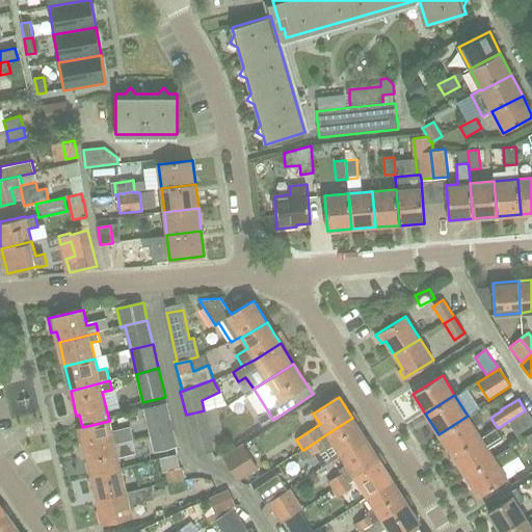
[(149,436),(173,431),(166,402),(141,408),(149,436)]
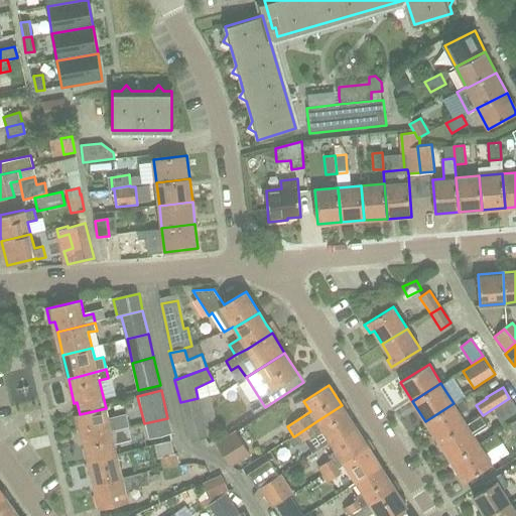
[(198,398),(180,402),(190,441),(206,438),(208,437),(205,425),(198,398)]
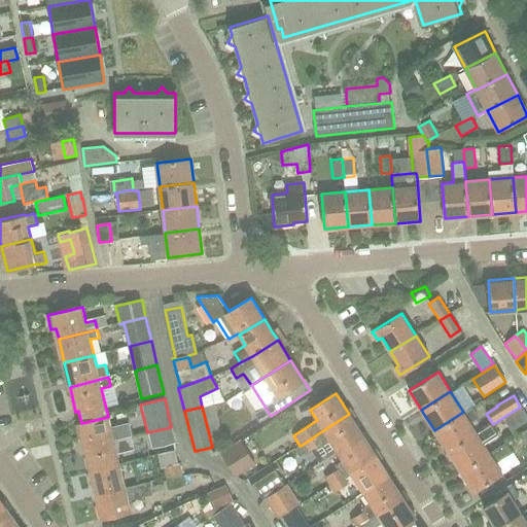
[(448,452),(477,433),(470,423),(477,419),(478,415),(472,407),(463,413),(463,412),(434,430),(448,452)]
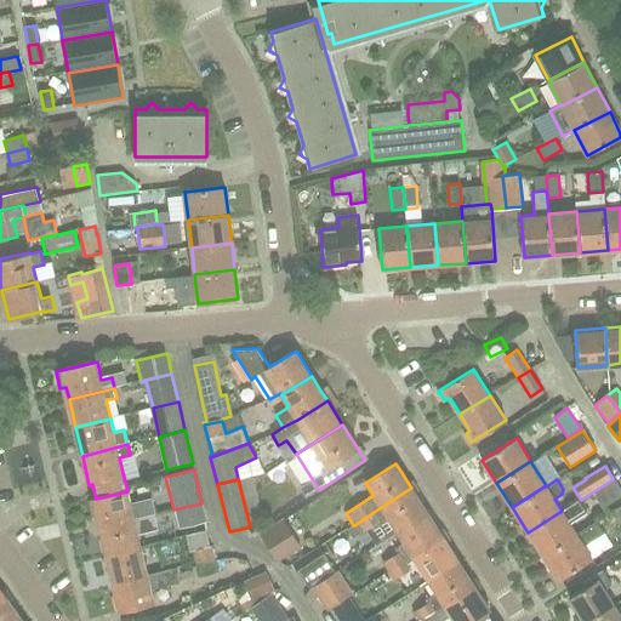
[(620,490),(613,479),(592,493),(603,508),(620,495),(620,490)]
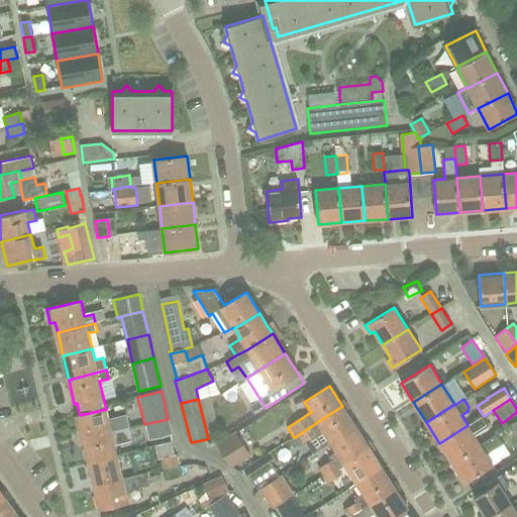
[(355,426),(342,406),(317,422),(295,437),(294,437),(288,441),(293,448),(322,430),(330,442),(355,426)]
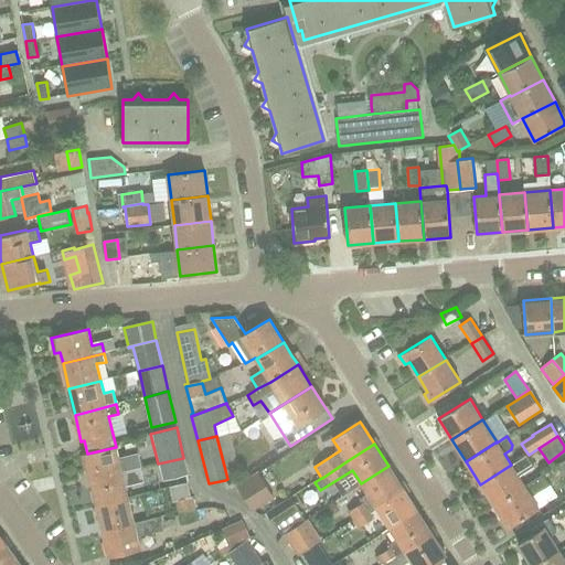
[(91,481),(123,472),(142,468),(139,454),(119,458),(117,447),(116,447),(87,454),(84,455),(91,481)]
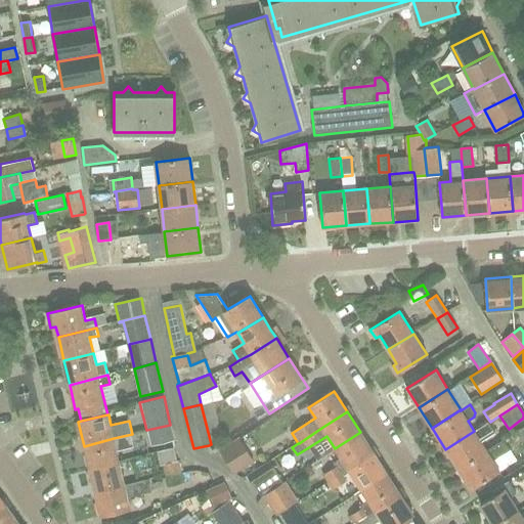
[(494,432),(488,423),(488,422),(486,423),(474,431),(445,449),(457,470),(486,450),(480,441),(494,432)]
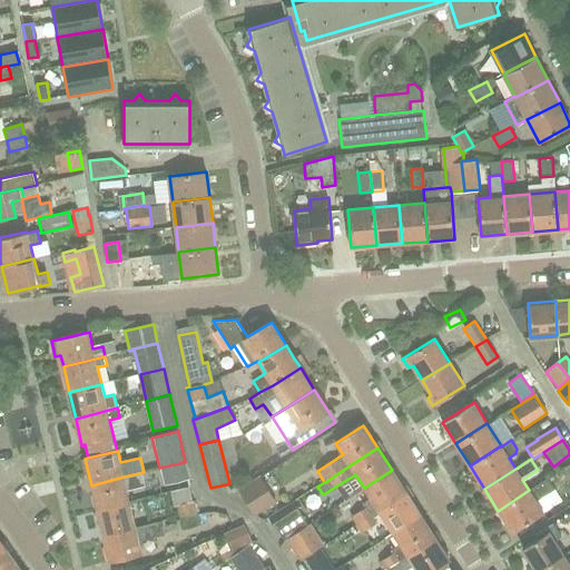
[(185,462),(159,468),(164,485),(189,480),(185,462)]
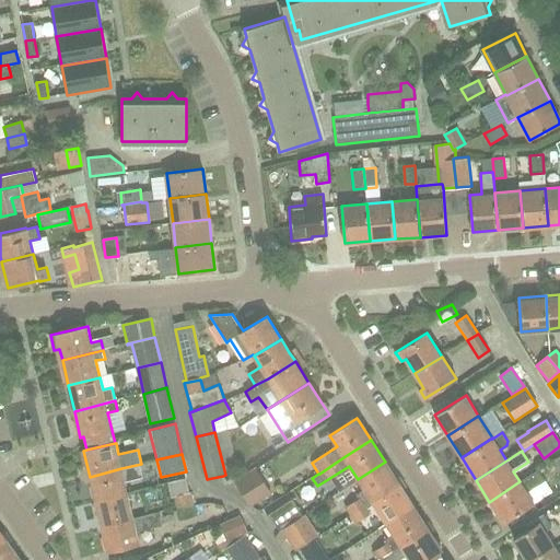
[(364,506),(372,502),(399,483),(385,462),(358,479),(364,490),(357,496),(359,499),(346,508),(351,515),(364,506)]
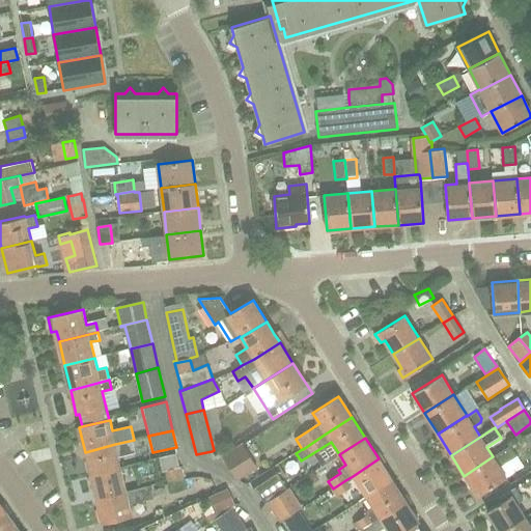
[(238,481),(257,469),(242,443),(221,456),(238,481)]
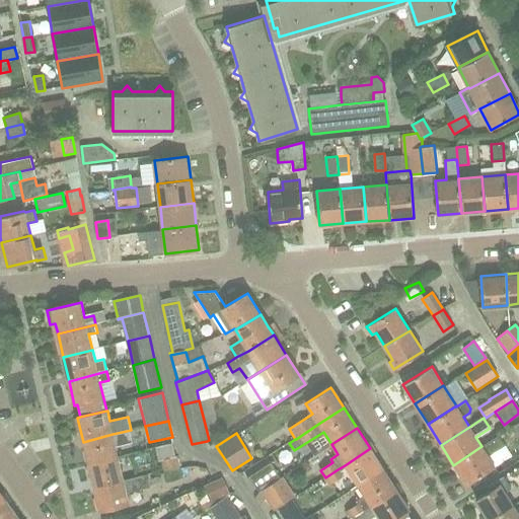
[(88,465),(119,458),(113,434),(83,442),(88,465)]
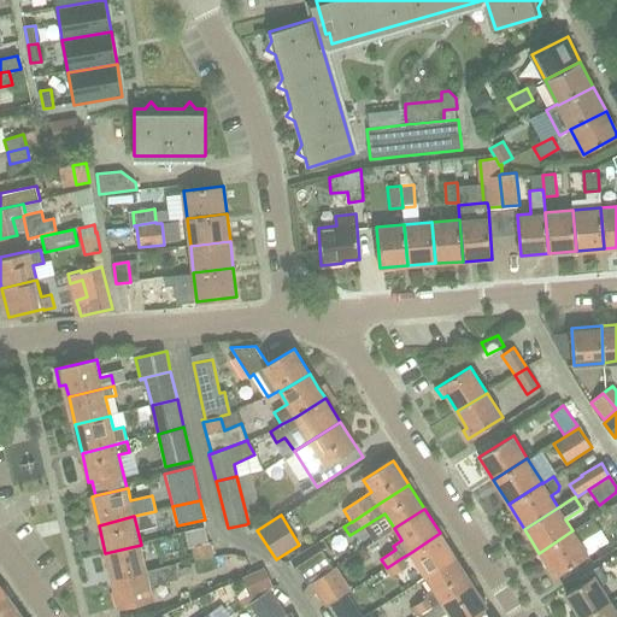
[(573,530),(539,553),(554,577),(588,556),(581,544),(603,530),(594,517),(573,530)]
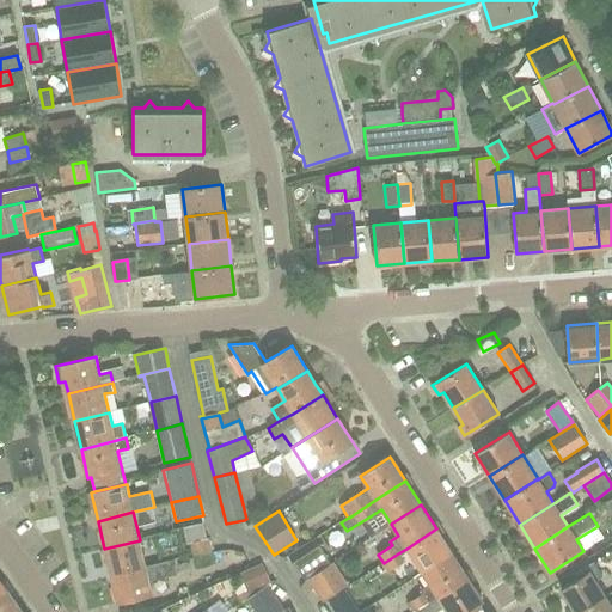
[(422,573),(452,552),(436,528),(407,549),(422,573)]
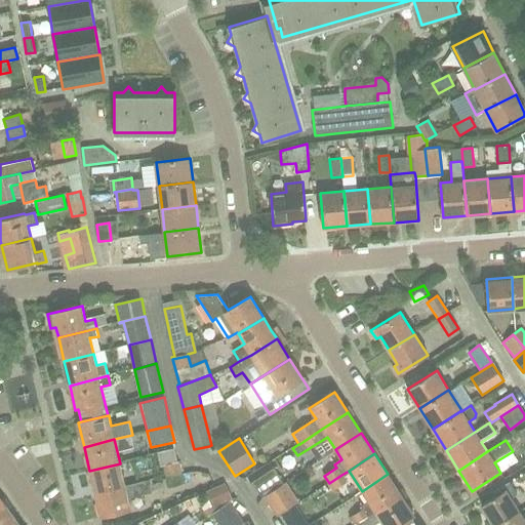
[(165,476),(182,472),(178,461),(162,466),(165,476)]
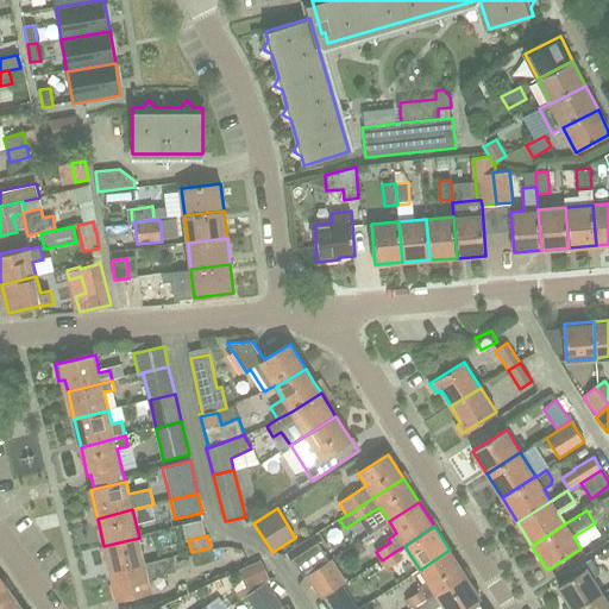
[(296,565),(305,578),(330,560),(313,535),(286,553),(295,566),(296,565)]
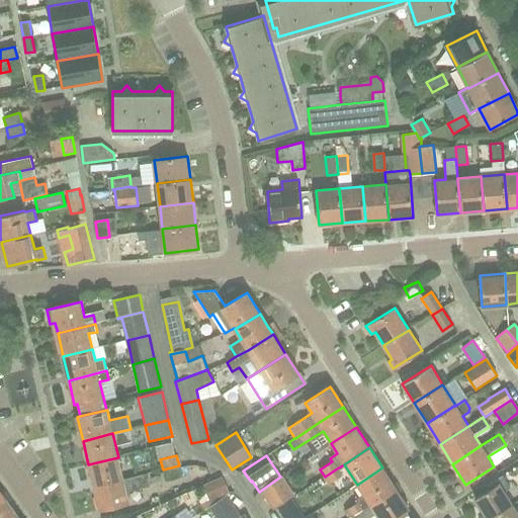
[(94,488),(123,480),(118,457),(88,464),(94,488)]
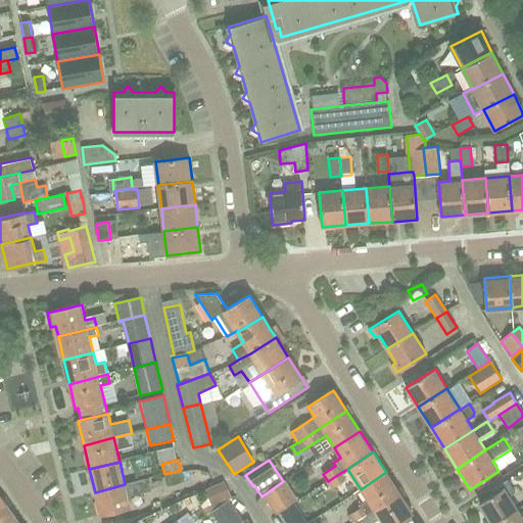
[(181,470),(164,474),(167,485),(184,481),(182,472),(181,470)]
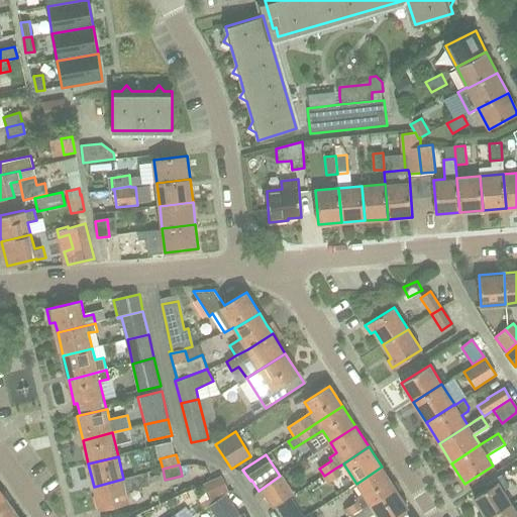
[(202,464),(185,466),(185,478),(202,476),(202,464)]
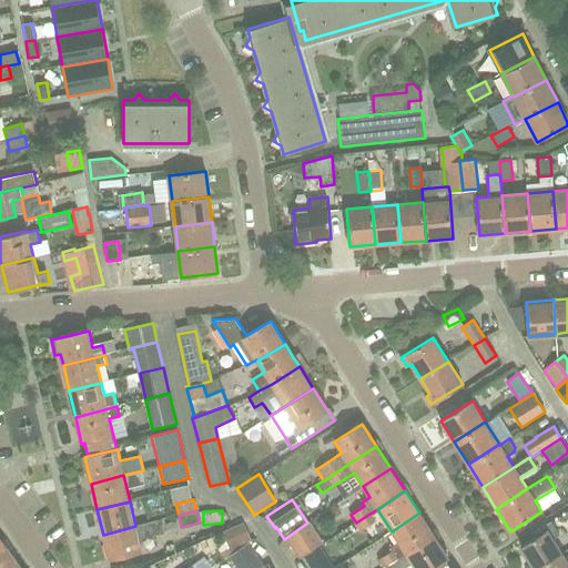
[(386,567),(434,536),(419,513),(392,531),(398,543),(391,548),(392,550),(377,560),(382,567),(383,567),(385,567),(386,567)]
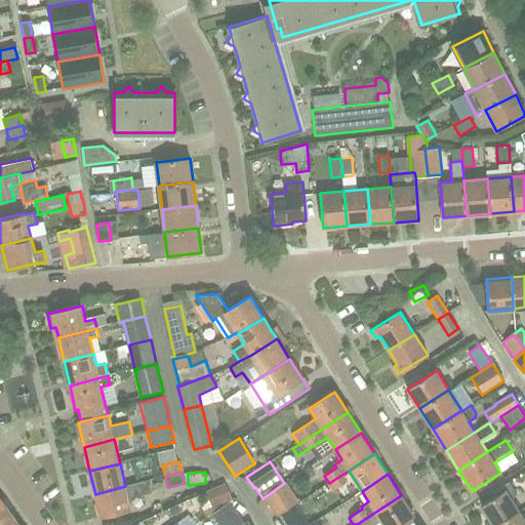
[(341,475),(329,483),(334,491),(347,483),(341,475)]
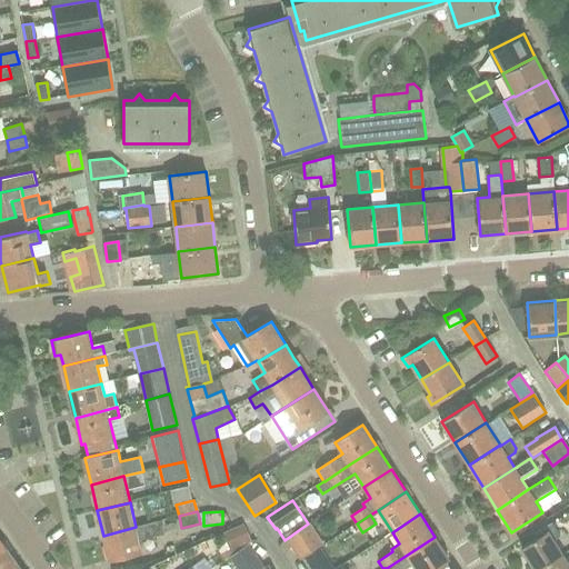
[(136,527),(103,536),(109,562),(142,553),(139,540),(165,535),(161,520),(136,527)]
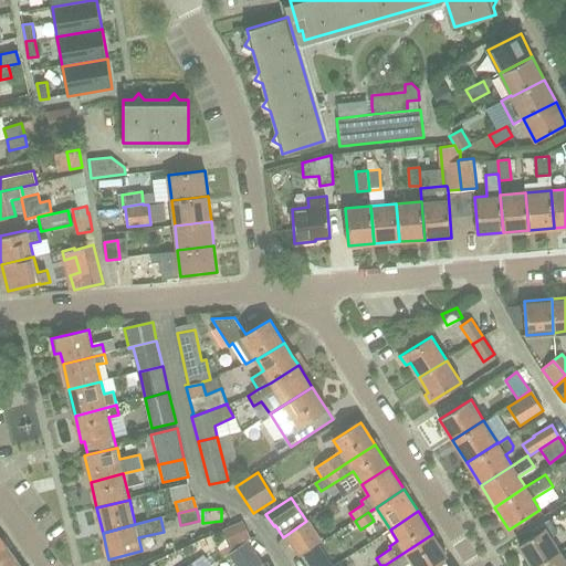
[(285,535),(299,556),(322,542),(308,521),(285,535)]
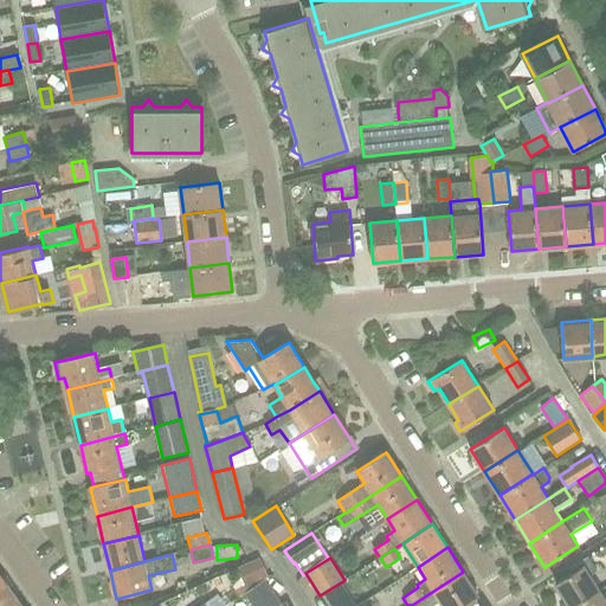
[(568,605),(573,605),(598,591),(588,577),(597,572),(587,558),(566,571),(568,575),(555,584),(558,588),(568,605)]
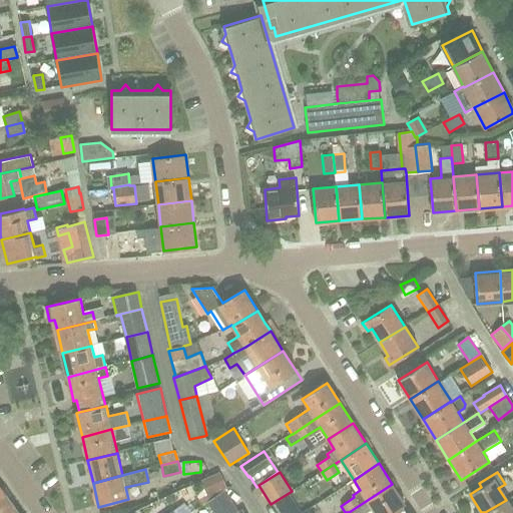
[(212,493),(225,486),(220,475),(206,481),(212,493)]
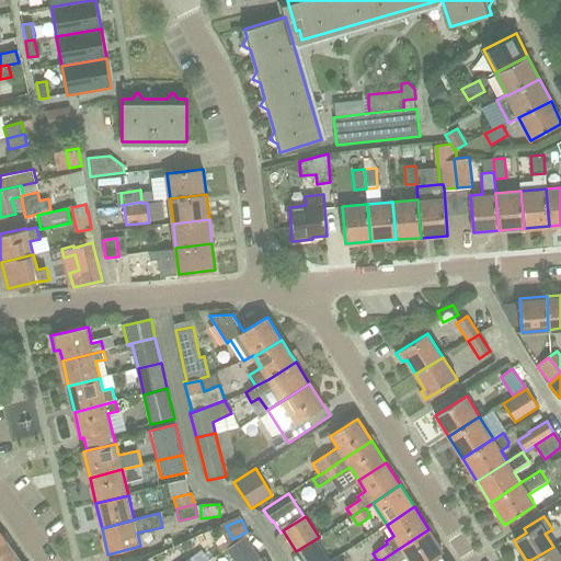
[(428,529),(381,560),(380,560),(398,560),(407,556),(410,560),(426,560),(438,553),(443,551),(428,529)]
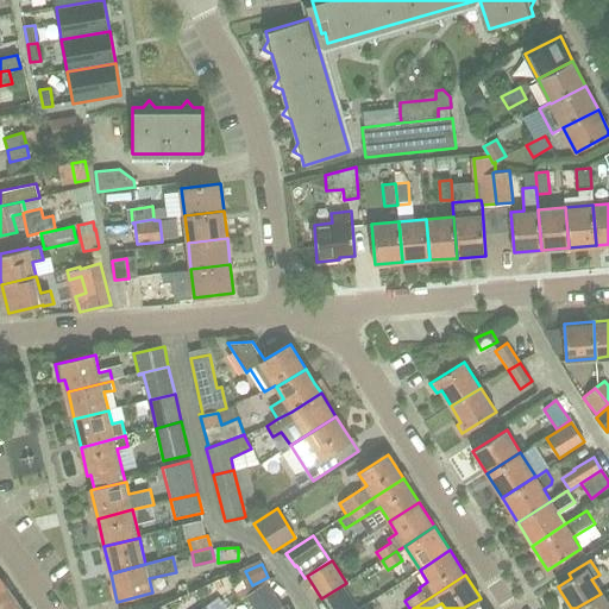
[(246,597),(253,608),(269,608),(280,602),(267,583),(246,597)]
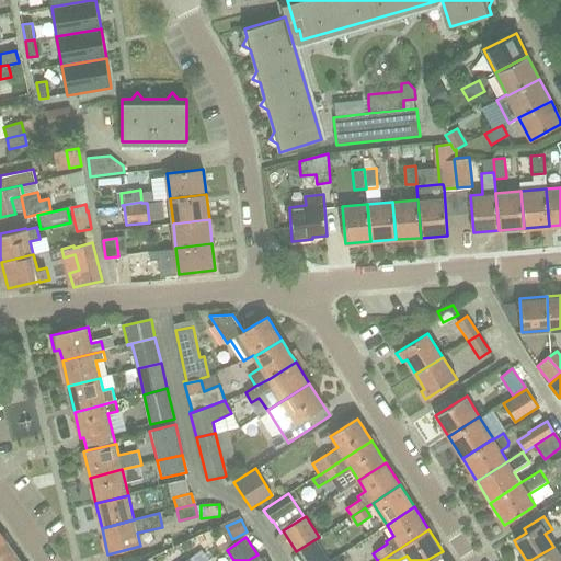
[(0,560),(20,560),(6,541),(0,545),(0,560)]
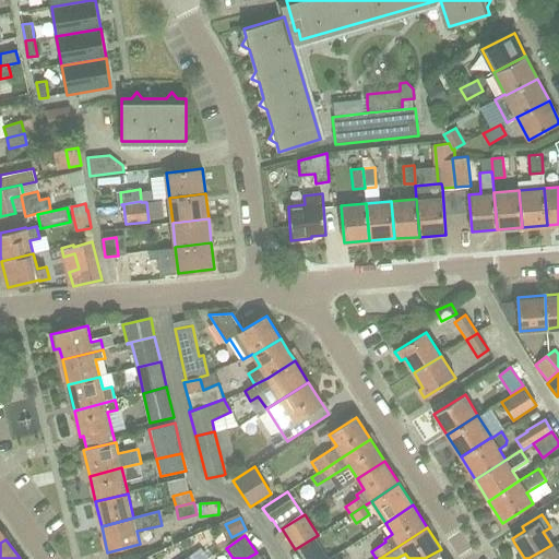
[(558,558),(558,557),(551,545),(528,558),(558,558)]
